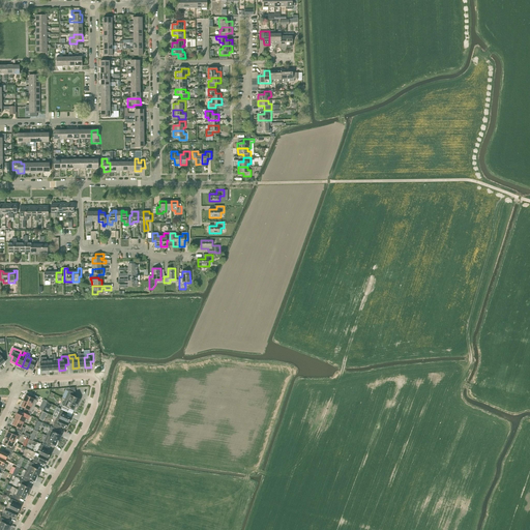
[(31,358),(27,369),(32,371),(37,358),(35,357),(34,360),(31,358)]
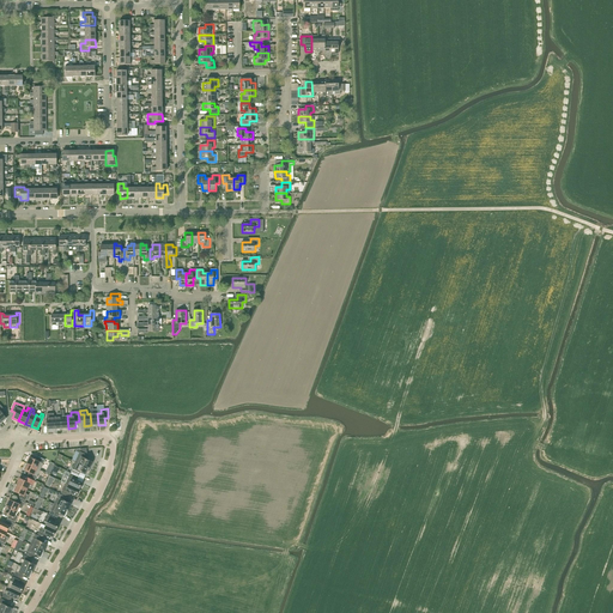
[(47,414),(47,420),(46,420),(44,426),(48,426),(48,430),(55,429),(54,417),(54,413),(47,414)]
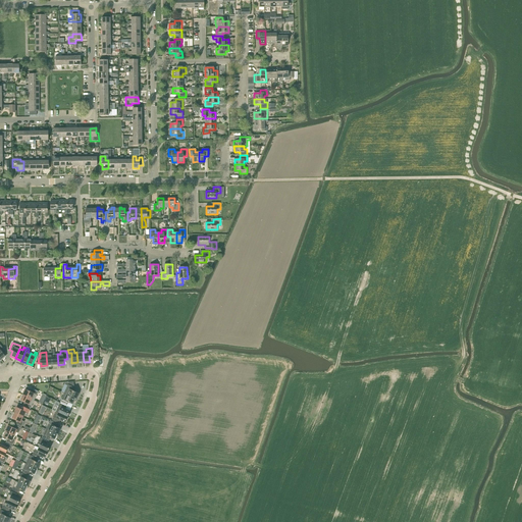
[(68,384),(64,394),(75,399),(76,398),(76,399),(80,394),(76,393),(72,390),(73,387),(68,384)]
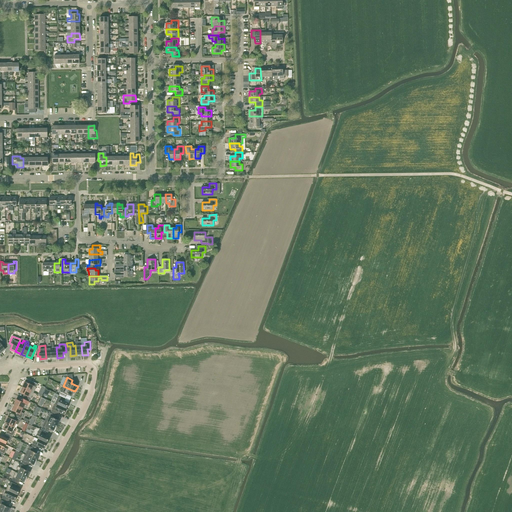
[(25,382),(22,387),(34,393),(38,384),(32,381),(30,384),(25,382)]
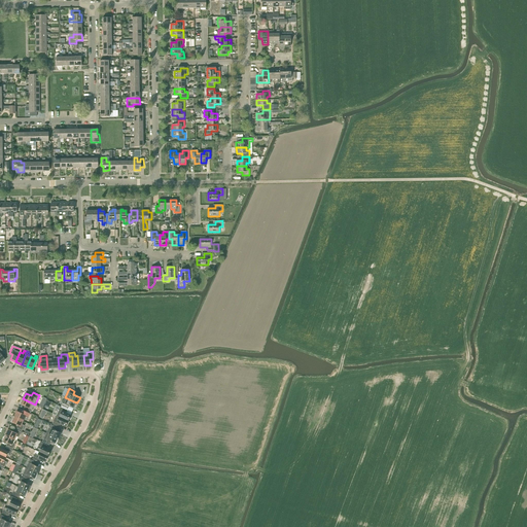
[(68,406),(74,409),(76,402),(65,397),(61,406),(66,409),(68,406)]
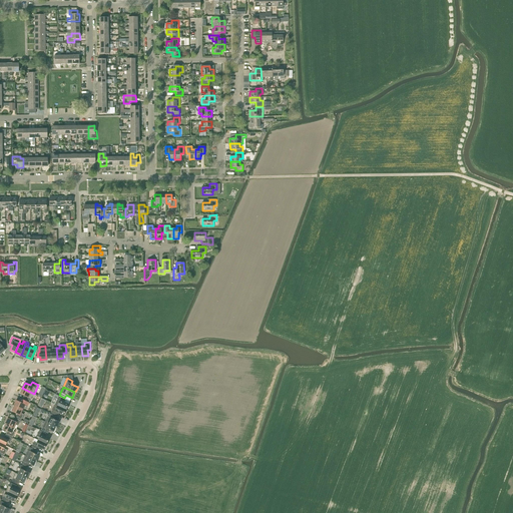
[(34,394),(22,388),(19,394),(25,397),(23,400),(30,403),(34,394)]
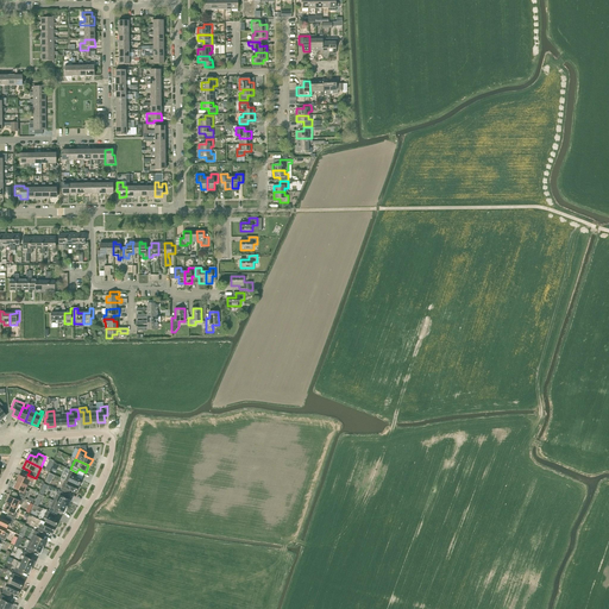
[(70,470),(66,481),(79,487),(82,481),(75,477),(76,473),(70,470)]
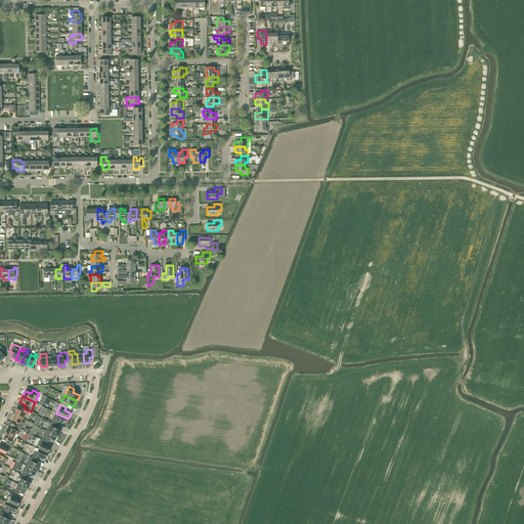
[(29,415),(30,411),(20,407),(19,410),(16,408),(13,415),(24,419),(26,413),(29,415)]
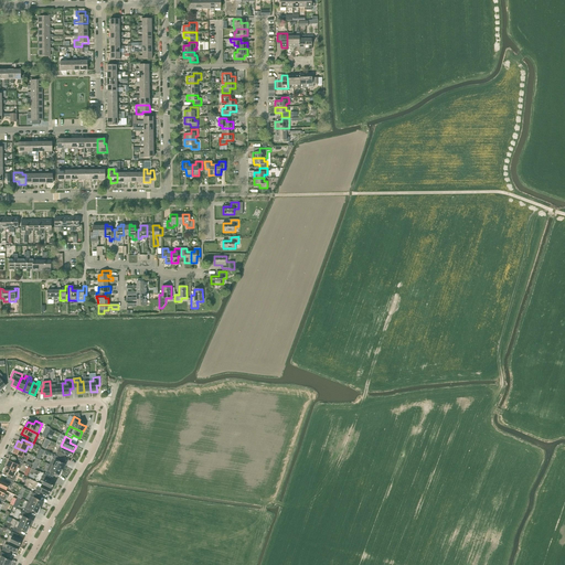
[(64,455),(71,458),(73,451),(61,446),(56,455),(62,458),(64,455)]
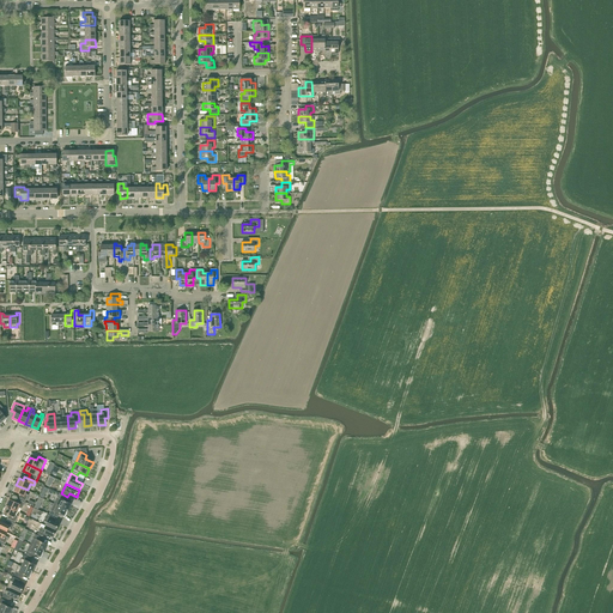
[(25,493),(28,490),(16,485),(13,491),(20,495),(18,498),(25,502),(29,496),(25,493)]
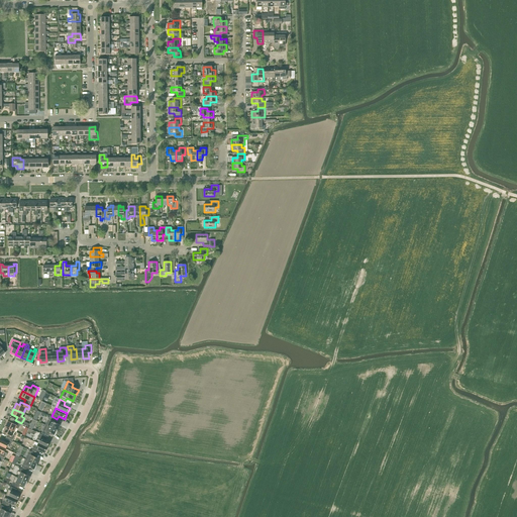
[(49,416),(45,425),(58,430),(60,425),(54,422),(56,419),(49,416)]
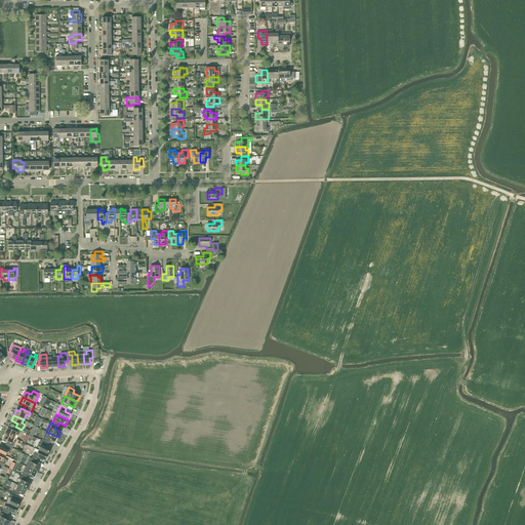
[(8,428),(5,434),(14,438),(16,435),(18,436),(22,431),(15,428),(14,431),(8,428)]
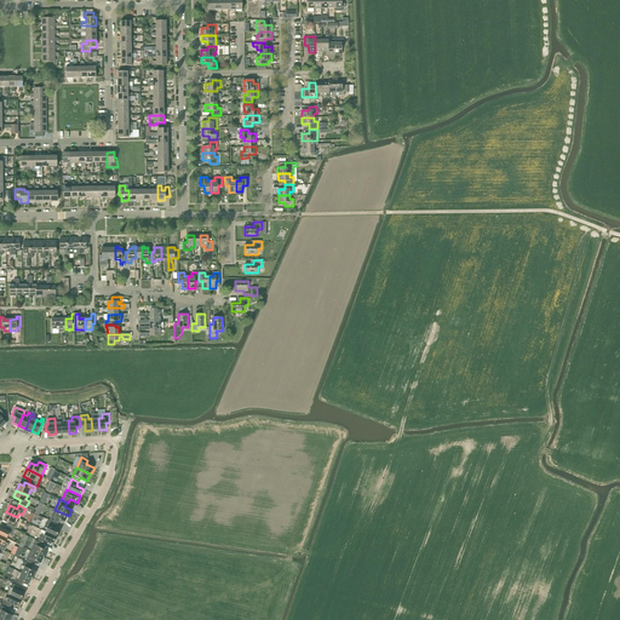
[(58,520),(65,523),(69,516),(55,510),(50,520),(57,523),(58,520)]
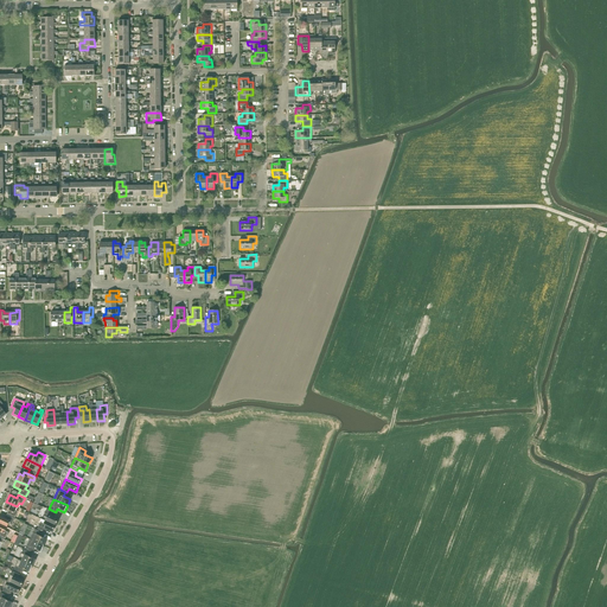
[(17,506),(6,502),(2,508),(10,511),(8,515),(16,518),(18,511),(16,510),(17,506)]
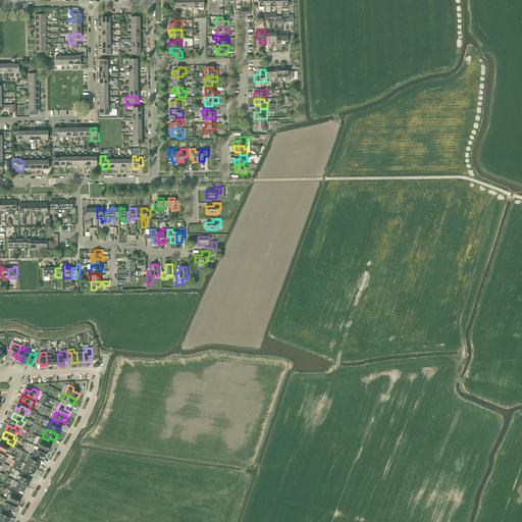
[(40,445),(39,448),(48,453),(50,447),(44,444),(46,440),(40,438),(37,444),(40,445)]
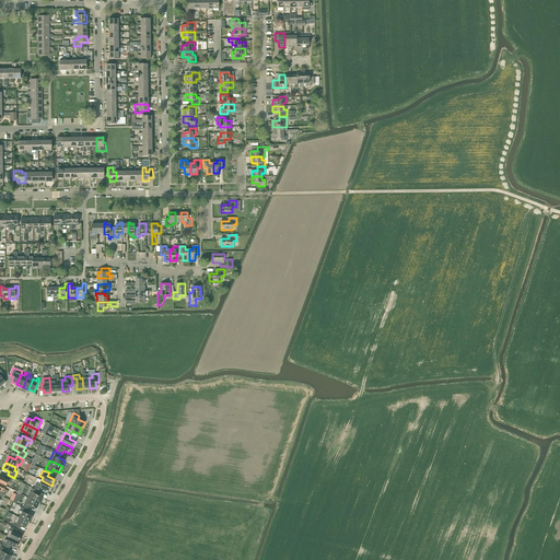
[(0,482),(7,487),(8,483),(11,485),(13,478),(8,476),(6,479),(0,476),(0,482)]
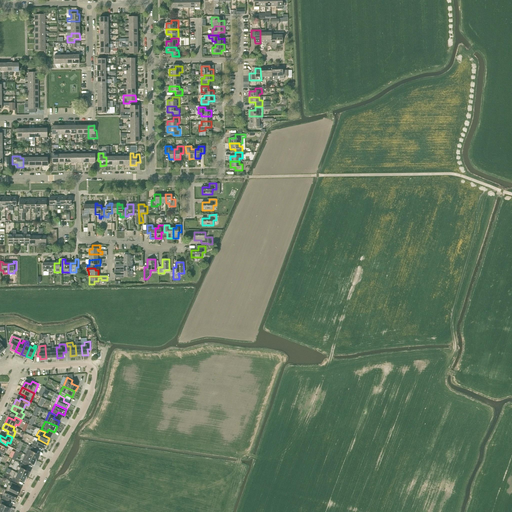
[(38,446),(44,449),(47,444),(38,439),(36,442),(34,441),(31,446),(37,449),(38,446)]
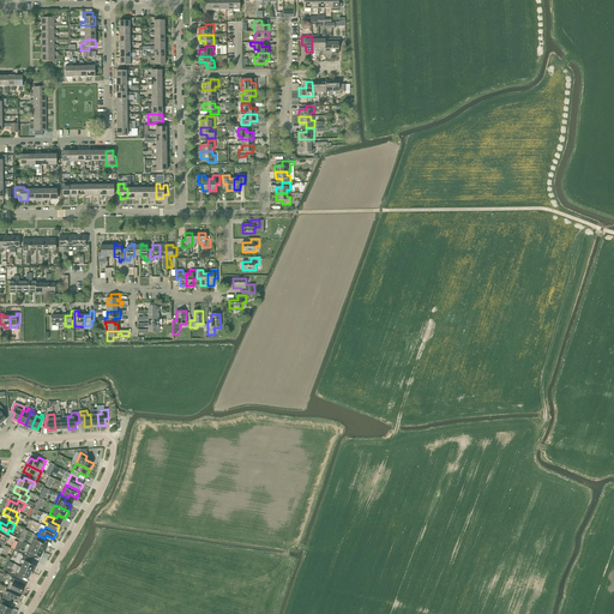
[(35,543),(34,547),(44,552),(47,546),(40,542),(42,539),(35,535),(31,542),(35,543)]
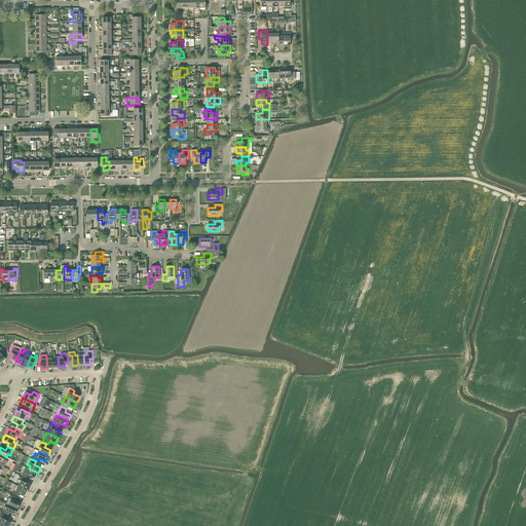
[(29,476),(35,479),(38,473),(29,468),(27,472),(25,471),(22,476),(28,479),(29,476)]
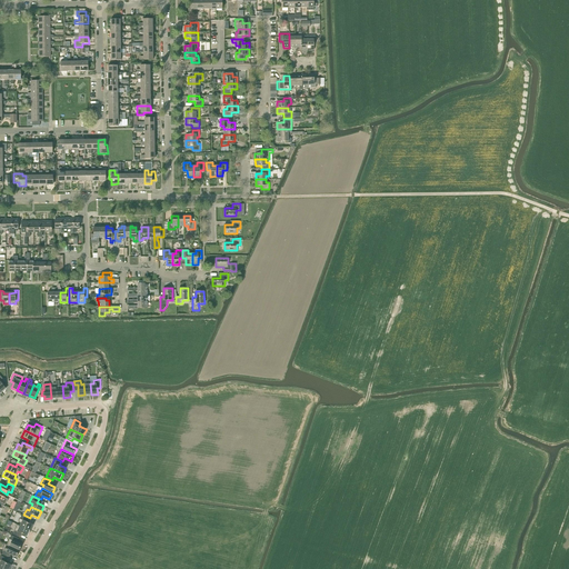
[(20,526),(30,531),(33,525),(27,521),(28,518),(21,515),(19,521),(21,522),(20,526)]
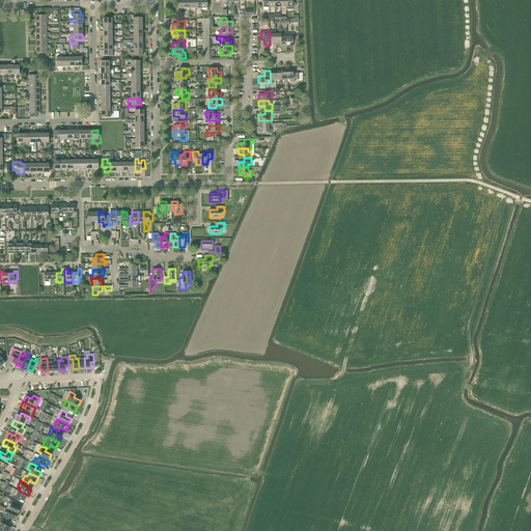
[(25,501),(28,496),(19,491),(18,494),(15,493),(11,498),(18,501),(20,498),(25,501)]
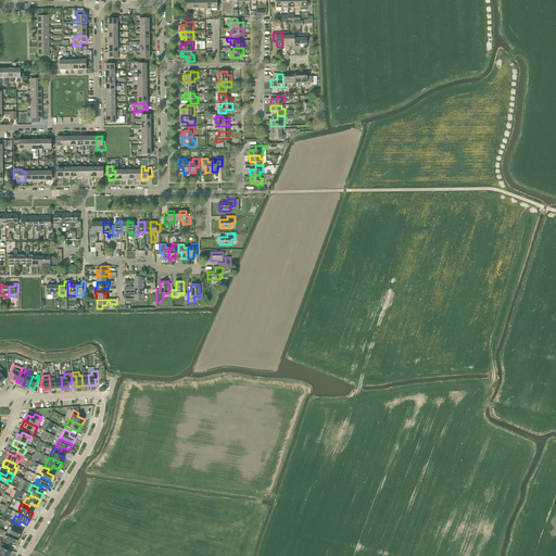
[(9,533),(19,539),(22,532),(15,529),(17,526),(11,523),(8,529),(11,531),(9,533)]
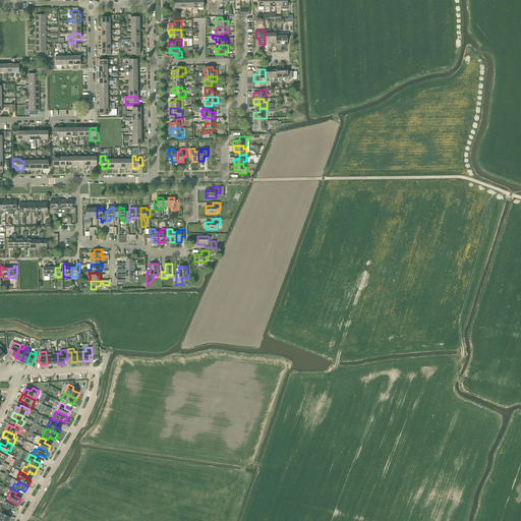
[(15,510),(17,505),(8,500),(7,503),(4,502),(2,507),(7,510),(9,507),(15,510)]
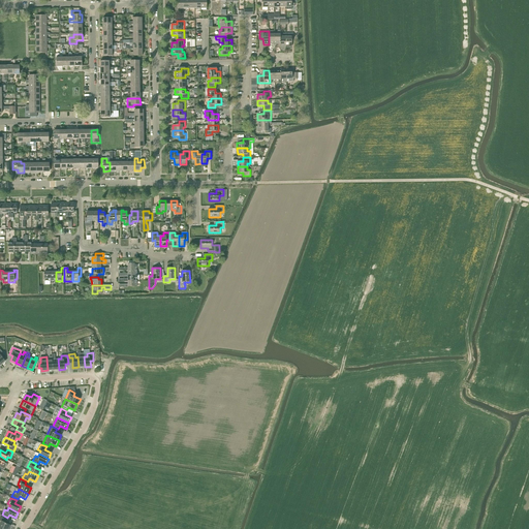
[(0,527),(4,528),(8,528),(10,525),(4,522),(6,519),(0,517),(0,516),(0,527)]
